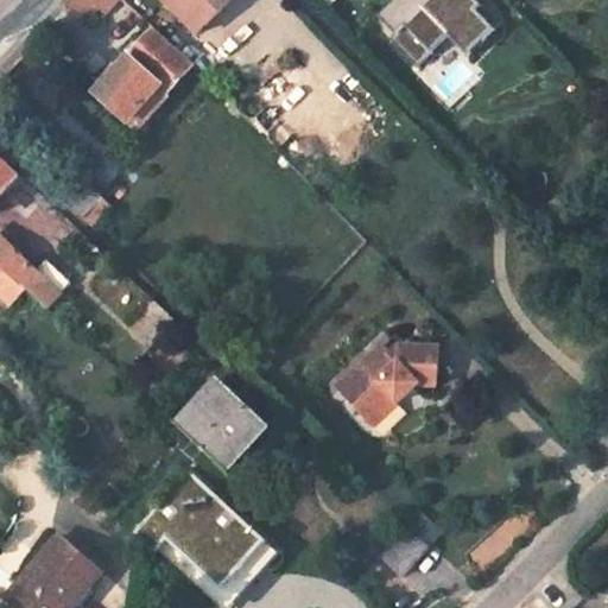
[(94,5),(106,16),(118,1),(115,0),(70,0),(65,6),(80,20),(94,5)]
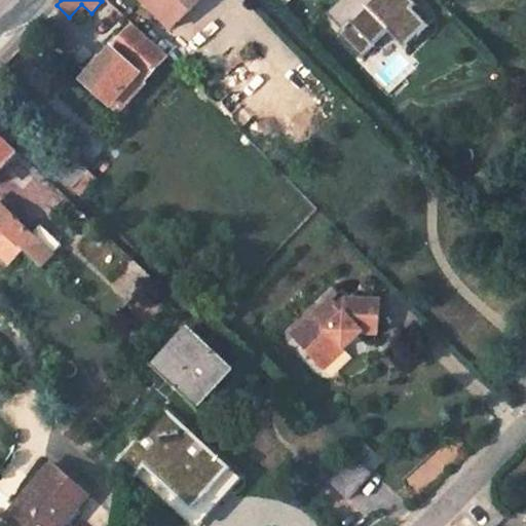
[(136,0),(166,33),(200,0),(136,0)]
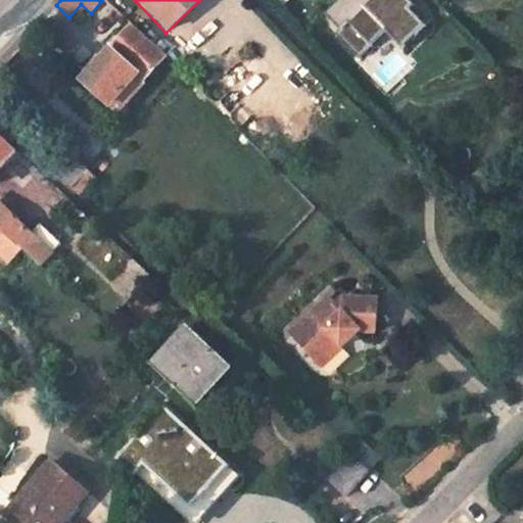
[(335,0),(321,14),(335,29),(330,34),(355,59),(383,32),(399,49),(422,27),(407,10),(411,6),(405,0),(335,0)]
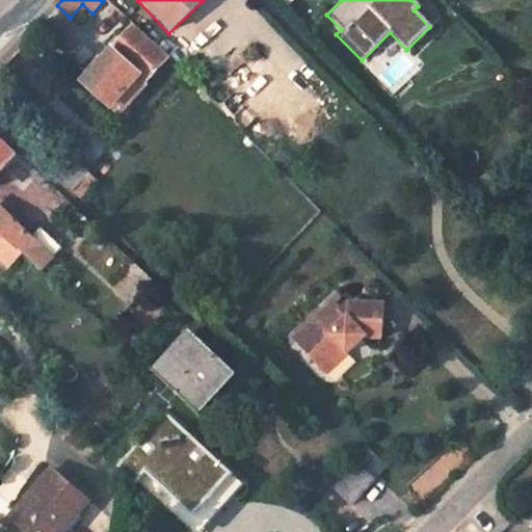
[(165,60),(133,28),(81,79),(116,113),(142,87),(140,85),(165,60)]
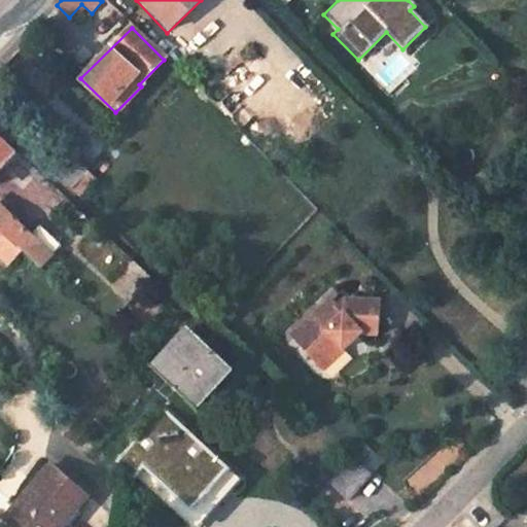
[(0,168),(14,152),(0,138),(0,168)]
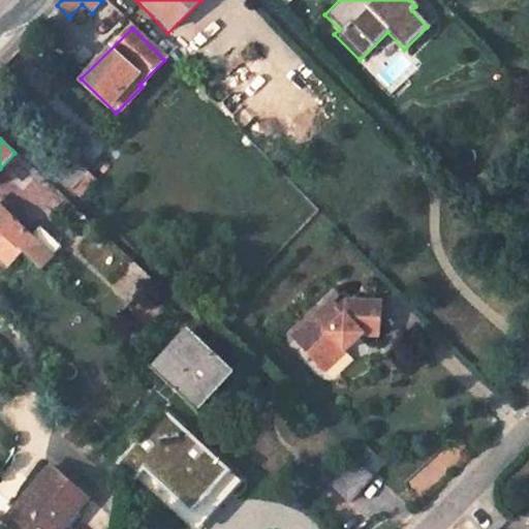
[(84,179),(62,159),(52,169),(72,189),(84,179)]
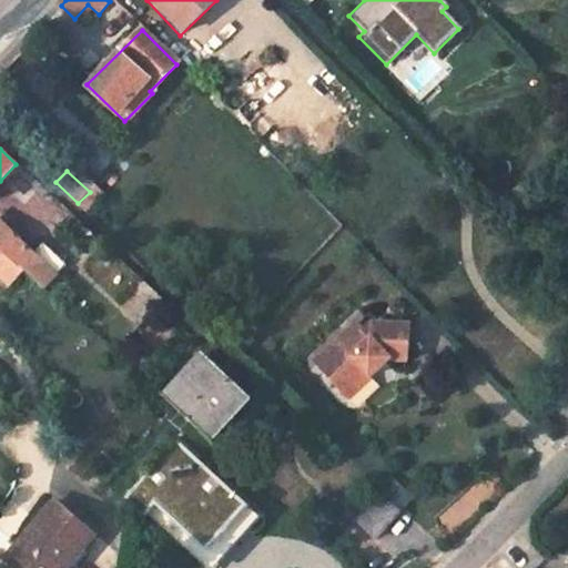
[(27,182),(43,198),(49,192),(32,176),(27,182)]
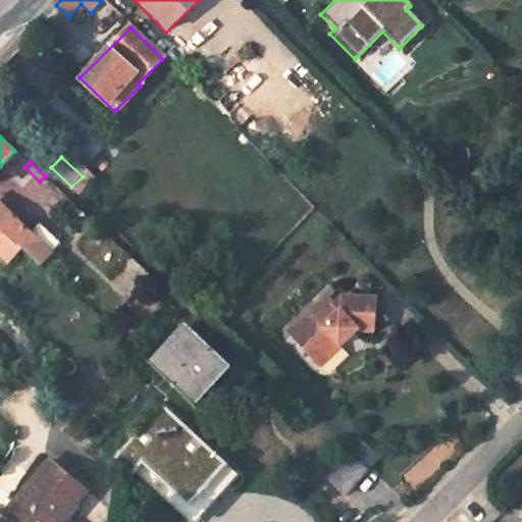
[(87,216),(65,196),(57,205),(79,224),(87,216)]
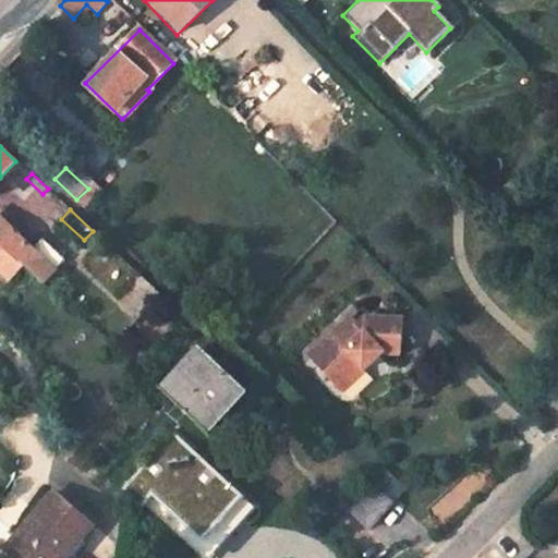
[(0,238),(10,246),(25,262),(47,281),(67,259),(44,238),(34,246),(0,215),(0,238)]
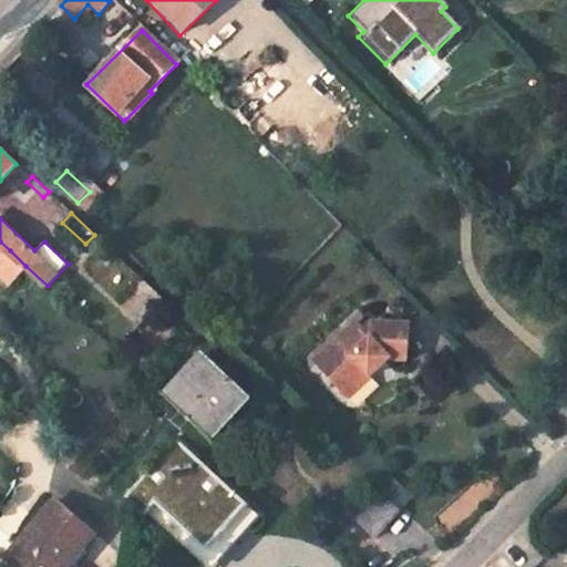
[(0,241),(0,260),(10,250),(0,241)]
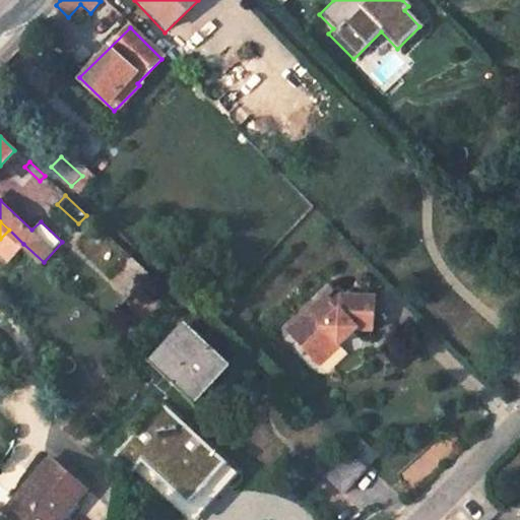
[(0,239),(0,246),(12,257),(23,244),(9,230),(0,239)]
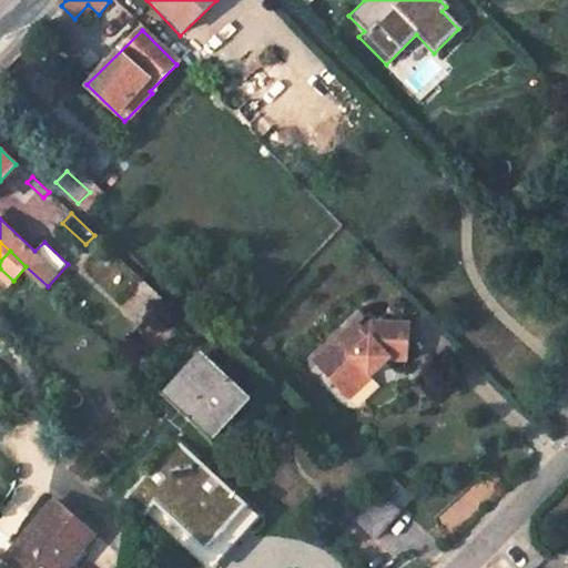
[(139,276),(119,301),(142,320),(161,298),(139,276)]
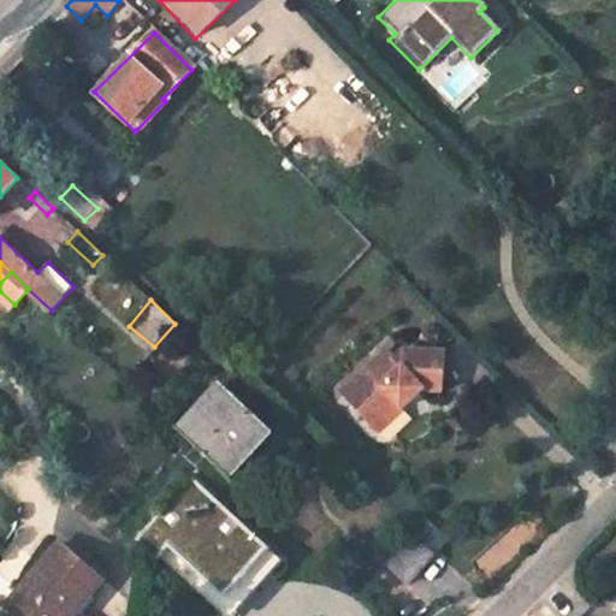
[(394,360),(385,351),(342,394),(371,425),(395,402),(402,409),(422,391),(440,392),(443,355),(402,353),(394,360)]
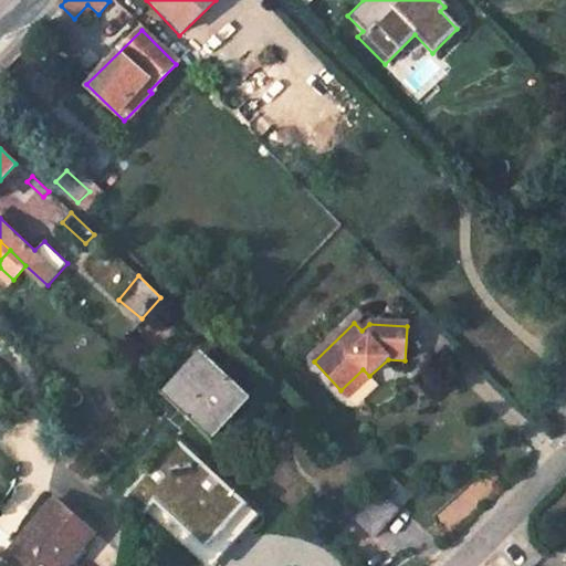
[(203,350),(165,394),(209,435),(248,392),(203,350)]
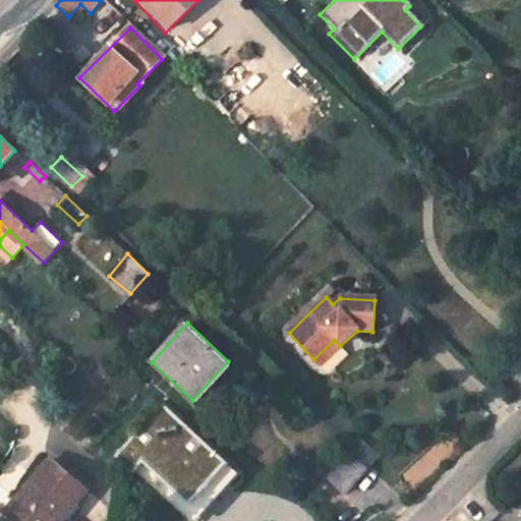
[(340,346),(334,340),(313,359),(320,365),(340,346)]
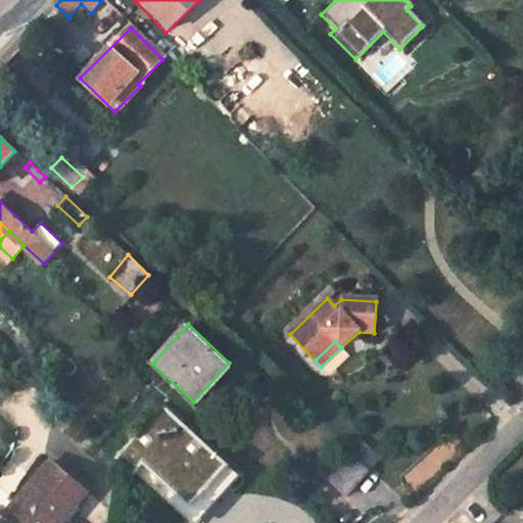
[(161,400),(112,454),(133,472),(135,470),(191,522),(238,471),(161,400)]
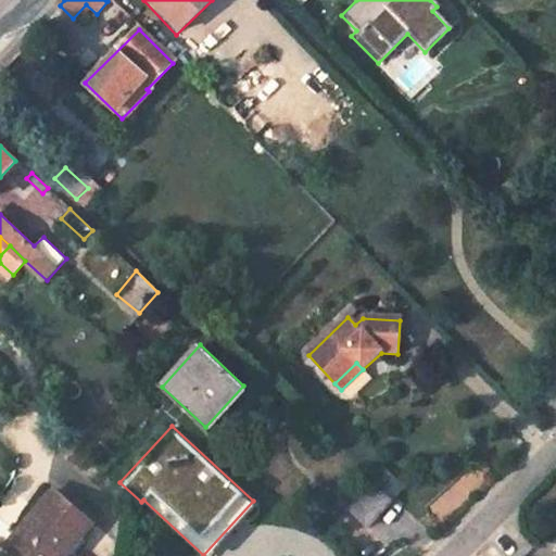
[(383,470),(375,479),(395,498),(403,490),(383,470)]
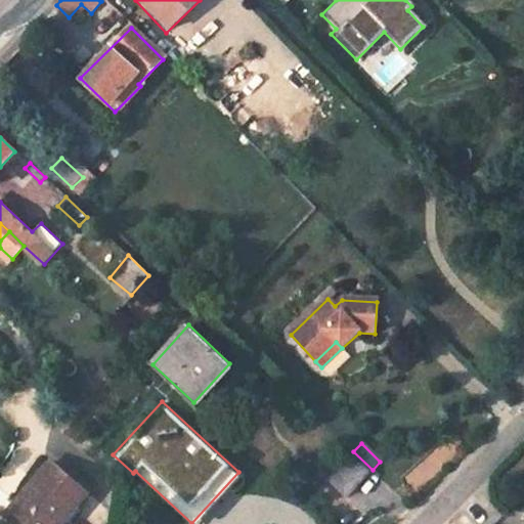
[(372,471),(354,453),(330,481),(348,497),(372,471)]
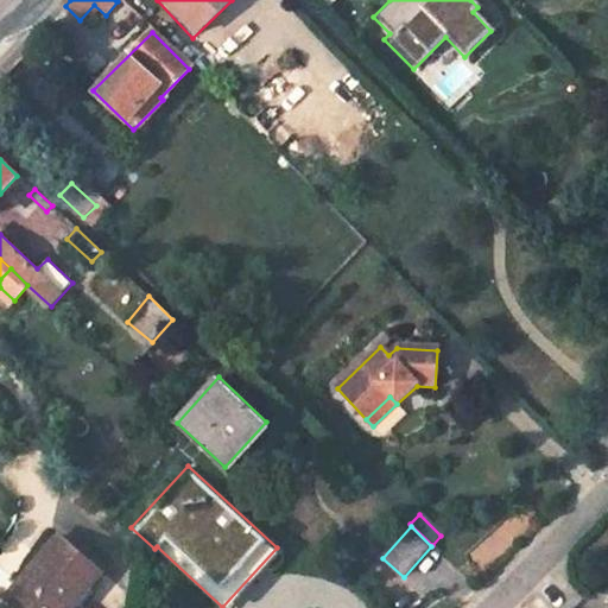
[(75,603),(101,572),(58,534),(6,594),(21,607),(59,607),(69,599),(75,603)]
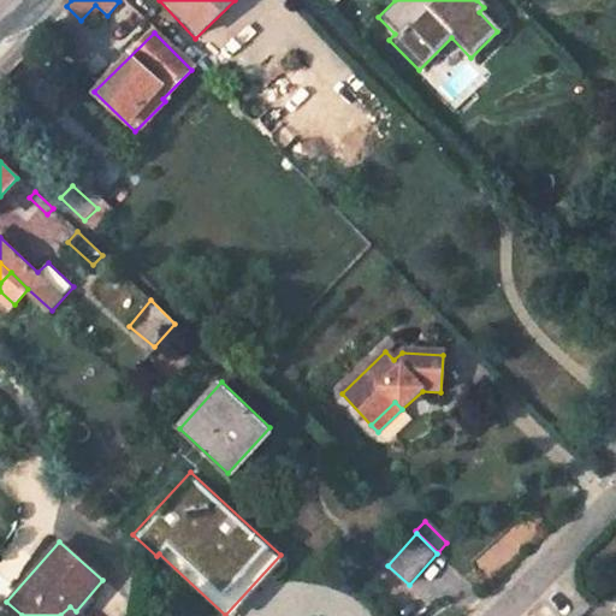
All buildings are outlined.
